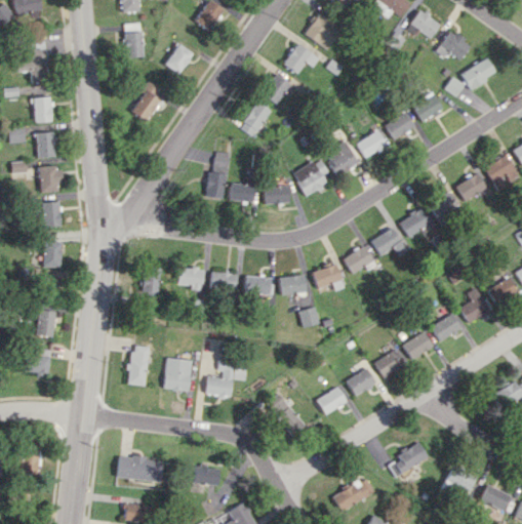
[(41,12),(40,0),(16,0),(17,14),(41,12)]
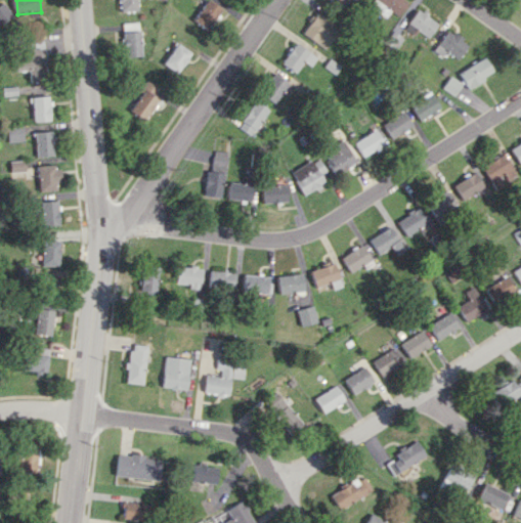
[(122,0),(123,12),(140,11),(139,0),(122,0)]
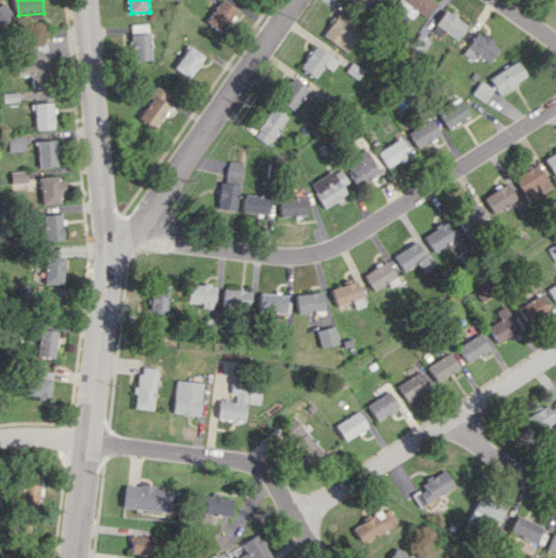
[(223,33),(238,11),(223,0),(208,22),(223,33)]
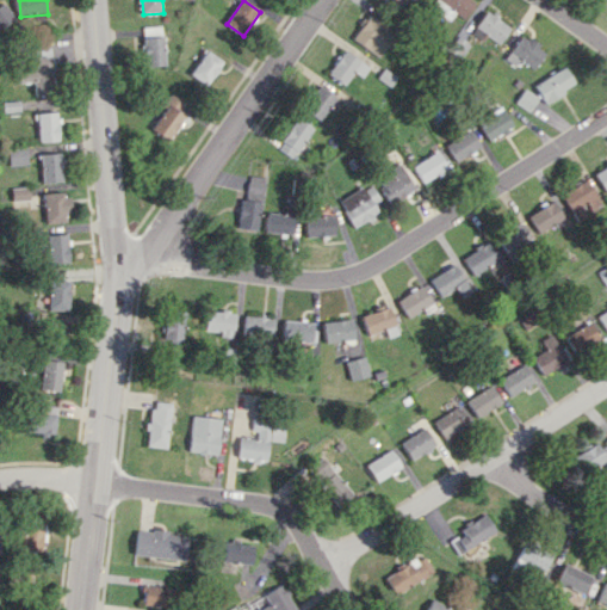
[(409,0),(386,0),(385,4),(401,13),(409,0)]
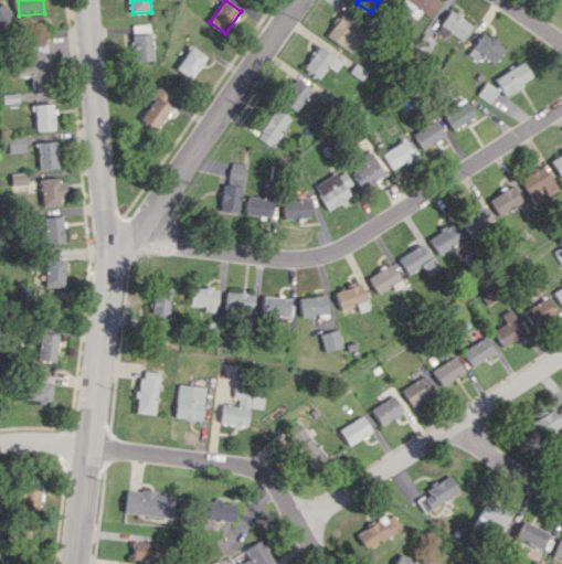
[(402,0),(434,17),(443,1),(441,0),(402,0)]
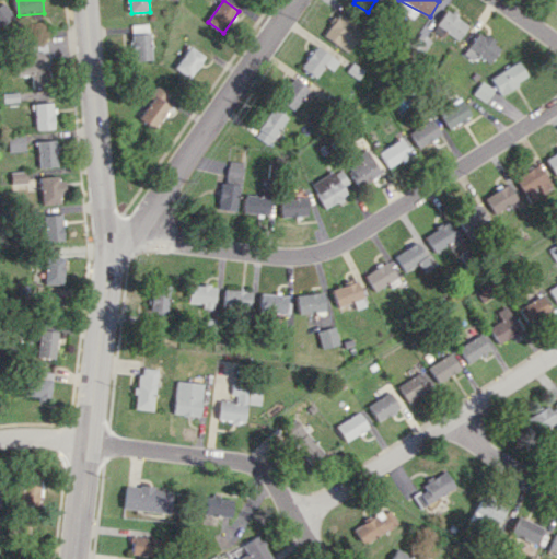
[(0,8),(0,28),(16,19),(8,3),(0,8)]
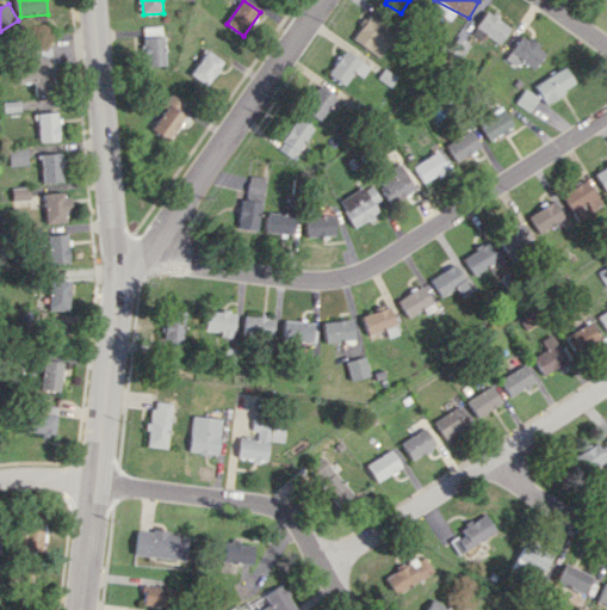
[(474,34),(484,41),(488,36),(501,44),(512,28),(488,12),(474,34)]
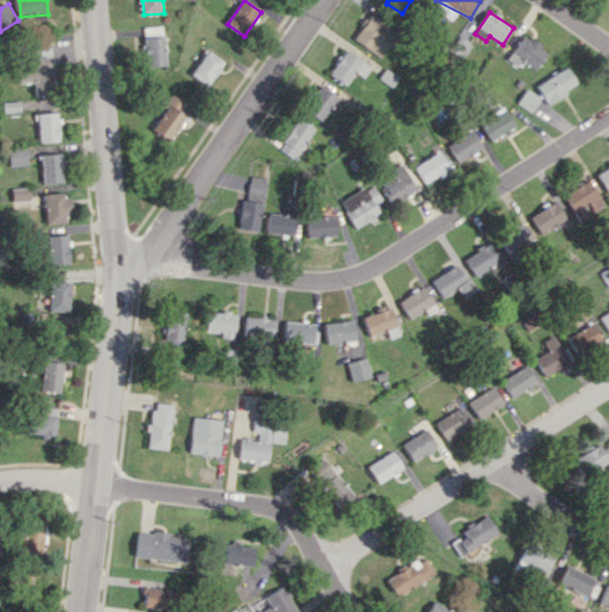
[(354,40),(381,58),(399,34),(372,16),(354,40)]
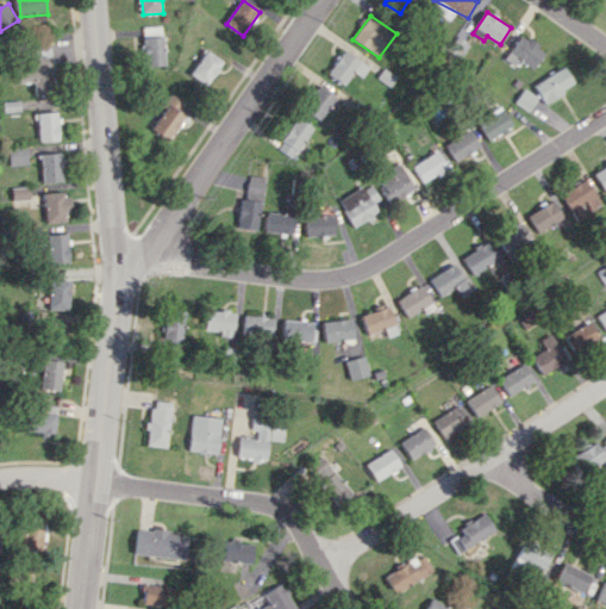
[(145,28),(147,67),(167,67),(166,28),(145,28)]
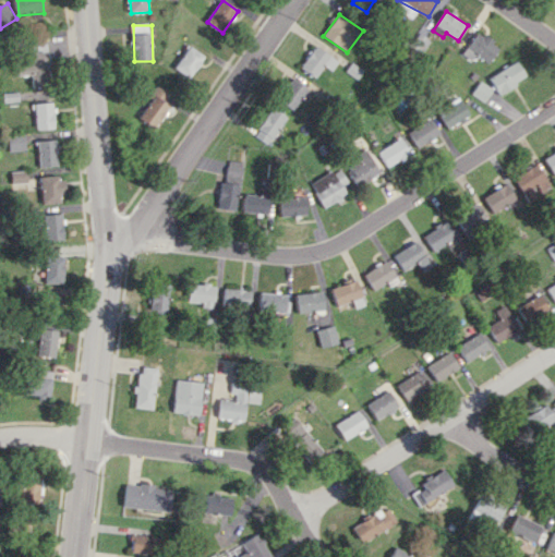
[(467,57),(471,51),(490,63),(502,47),(479,32),(463,55),(467,57)]
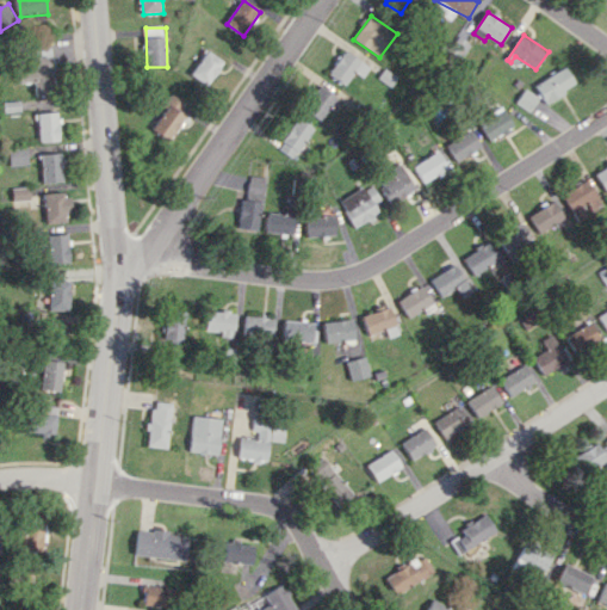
[(224,60),(205,51),(193,78),(211,86),(224,60)]
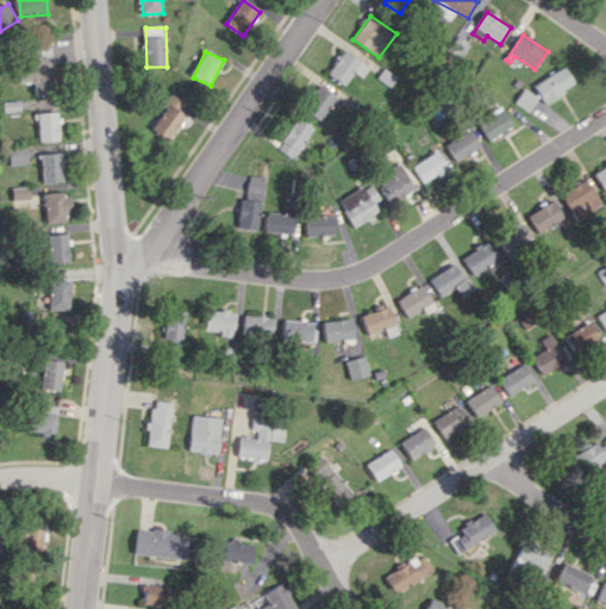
[(354,73),(364,78),(370,66),(342,51),(329,76),(347,86),(354,73)]
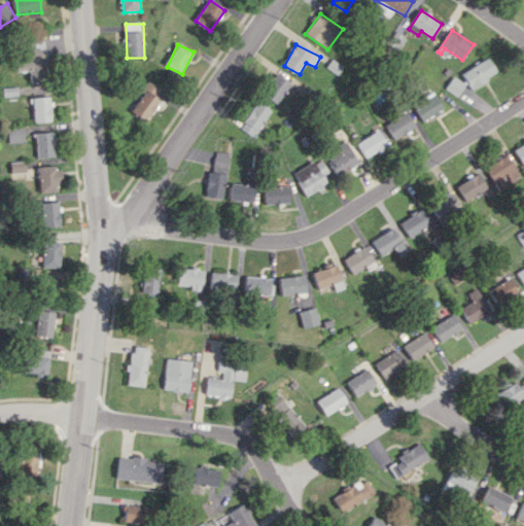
[(47,48),(30,49),(30,61),(19,61),(19,72),(32,71),(33,82),(49,81),(47,48)]
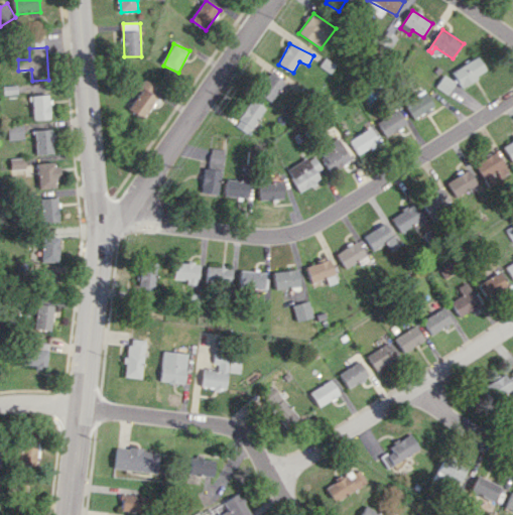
[(488,73),(479,57),(454,73),(462,88),(488,73)]
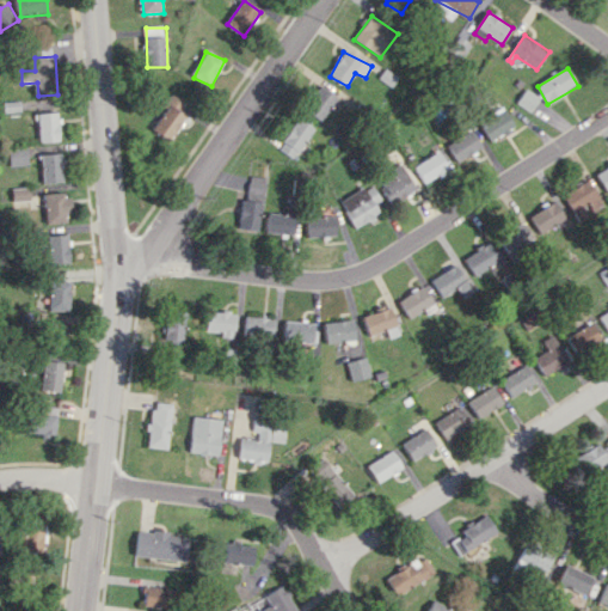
[(325,122),(338,96),(319,86),(306,112),(325,122)]
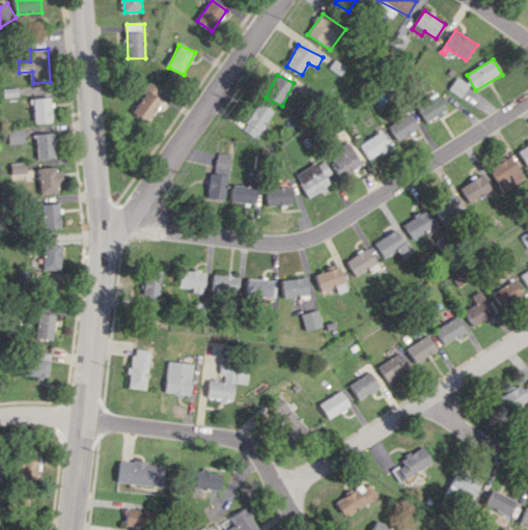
[(450,90),(462,98),(470,85),(459,78),(450,90)]
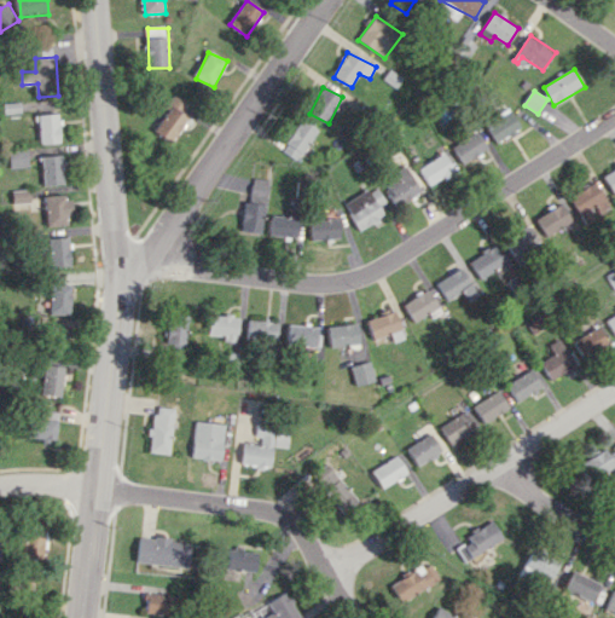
[(173,143),(191,117),(185,114),(190,107),(177,97),(155,131),(173,143)]
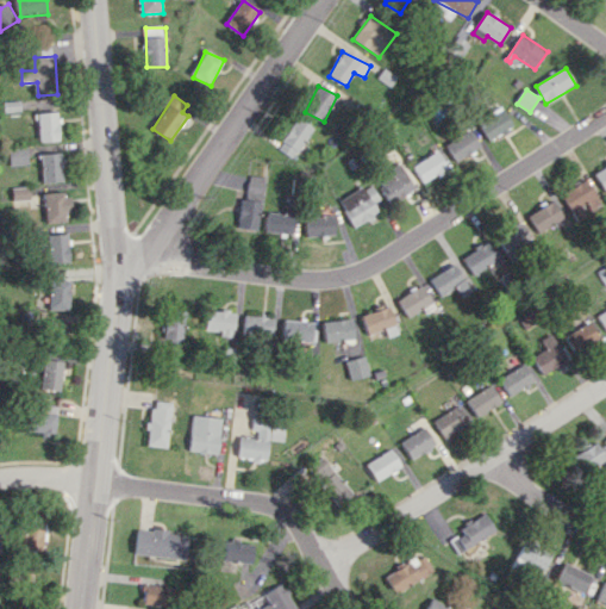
[(488,142),(514,129),(504,107),(478,120),(488,142)]
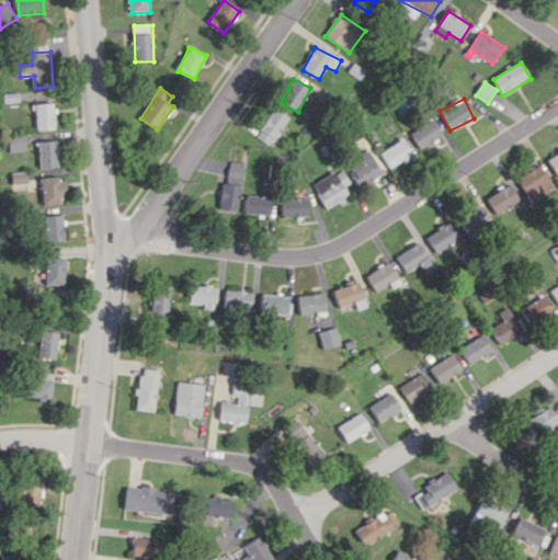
[(36,104),(37,130),(56,130),(55,104),(36,104)]
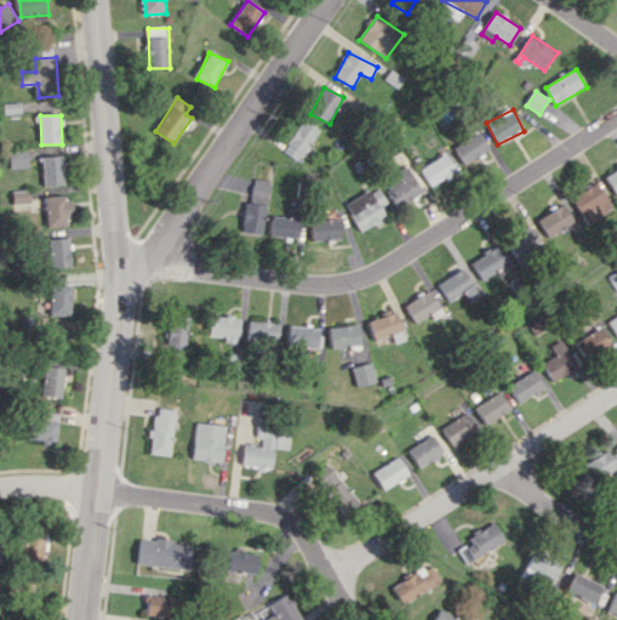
[(301,163),(320,131),(304,120),(284,152),(301,163)]
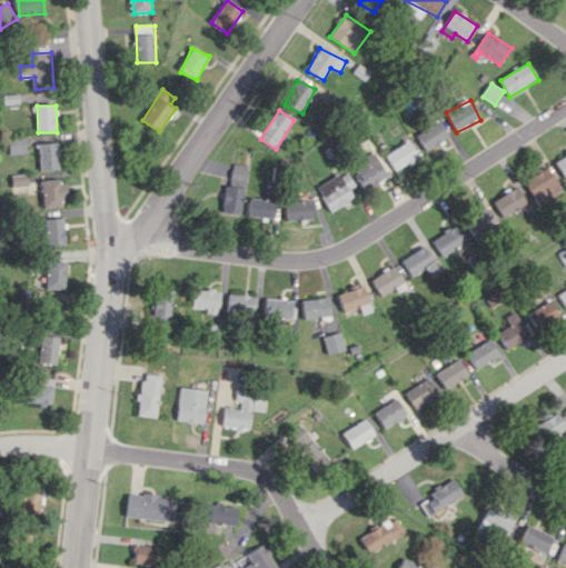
[(417,133),(425,151),(449,141),(442,122),(417,133)]
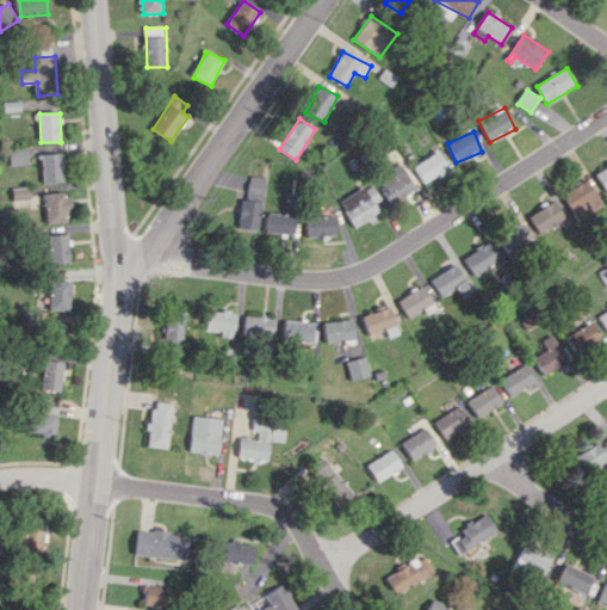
[(12,166),(31,166),(30,148),(11,148),(12,166)]
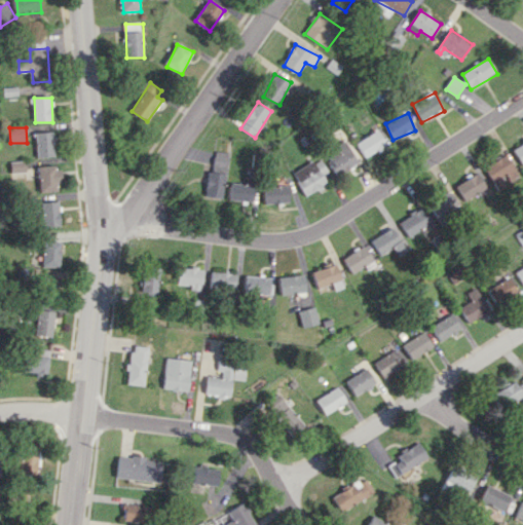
[(357,144),(366,159),(387,146),(378,130),(357,144)]
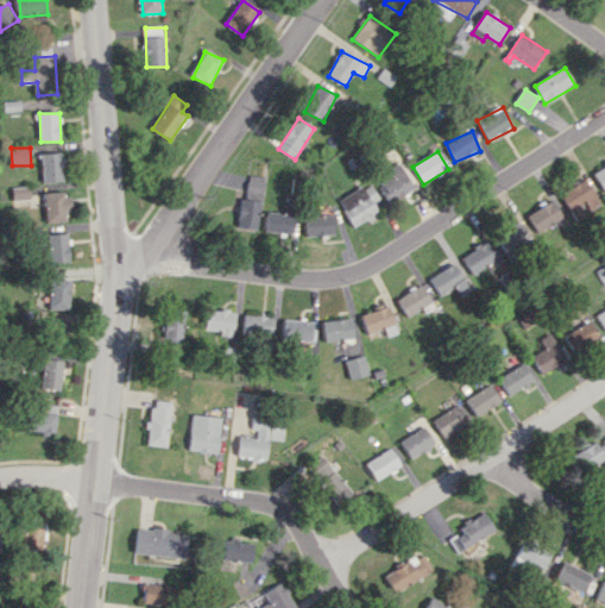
[(44,183),(64,182),(63,154),(44,154),(44,183)]
